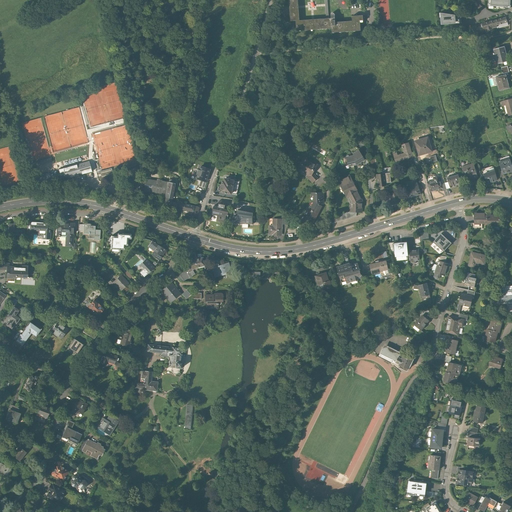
[(291,0),(293,20),(298,20),(299,30),(335,28),(335,32),(363,30),(363,20),(366,20),(366,15),(355,16),(355,21),(338,22),(337,13),(337,12),(336,11),(335,11),(335,12),(334,12),(334,13),(334,18),(331,18),(329,19),(302,20),(300,0),(291,0)]
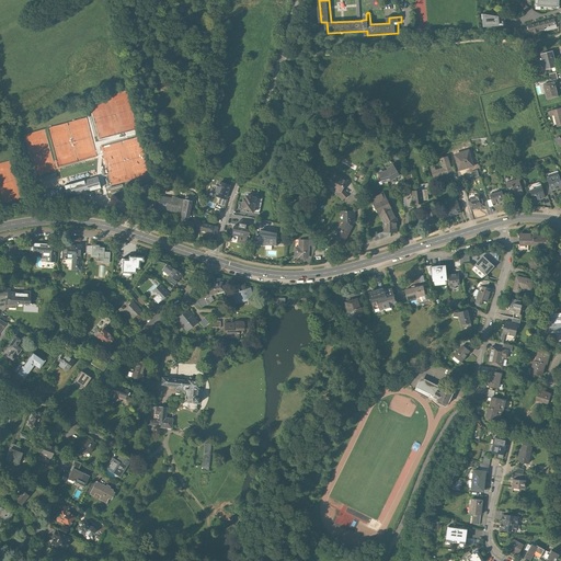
[(531,7),(527,3),(522,10),(524,12),(526,10),(528,11),(531,7)]
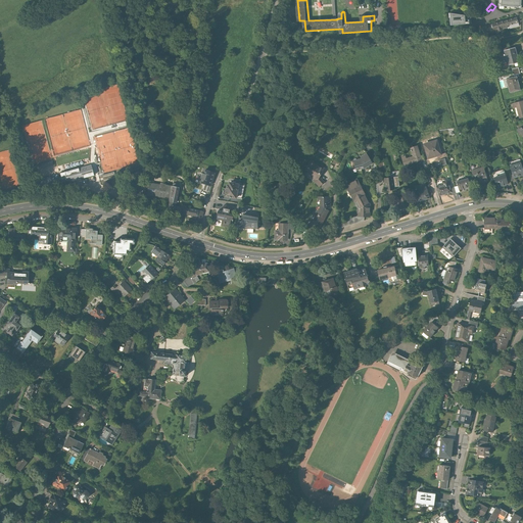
[(470,15),(452,12),(453,25),(474,24),(473,17),(471,17),(470,15)]
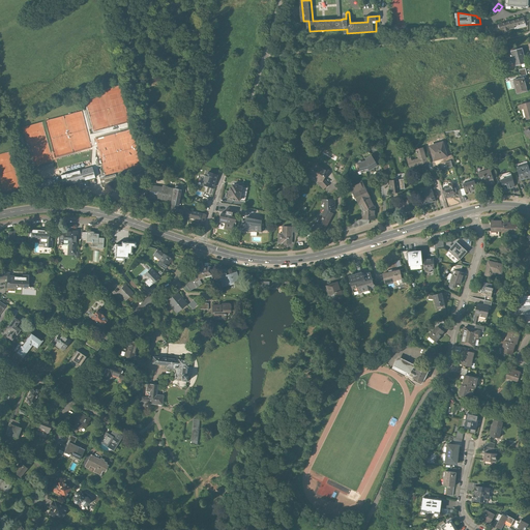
[(527,16),(502,23),(504,30),(518,26),(517,24),(529,21),(527,16)]
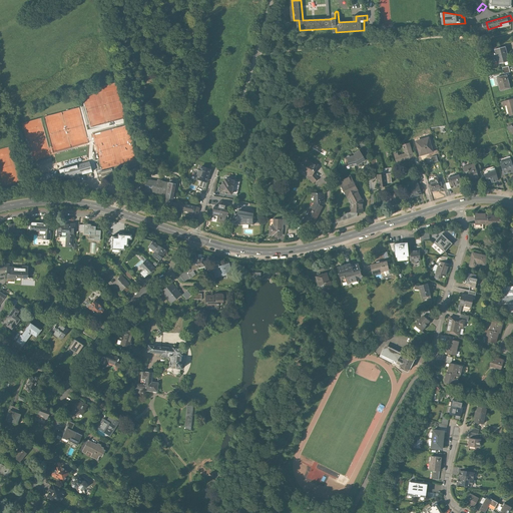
[(494,50),(496,57),(507,54),(505,47),(494,50)]
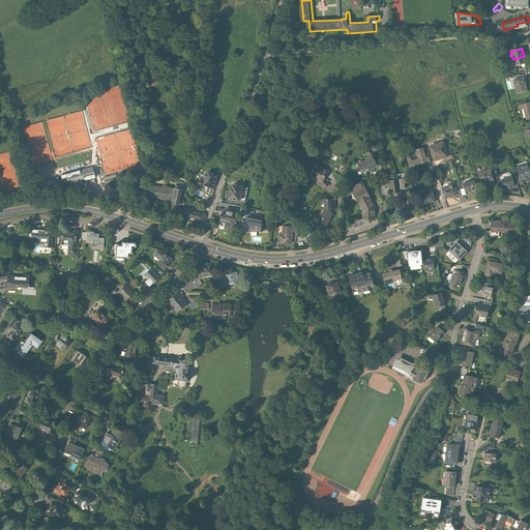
[(526,63),(524,56),(512,59),(514,66),(517,65),(525,63),(526,63)]
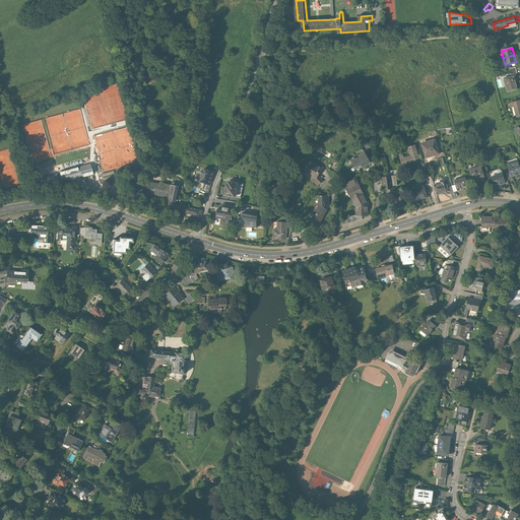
[(515,67),(509,68),(511,75),(517,73),(515,67)]
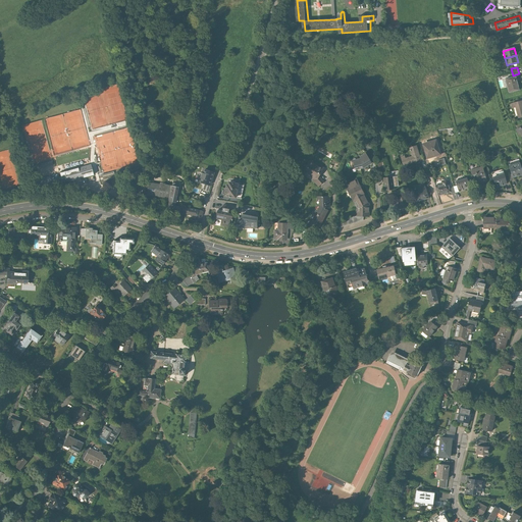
[(516,76),(506,80),(509,93),(519,91),(516,76)]
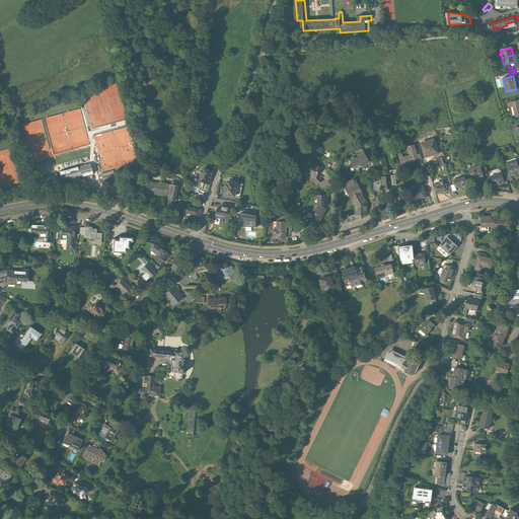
[(518,100),(508,103),(509,107),(513,106),(515,117),(518,116),(518,100)]
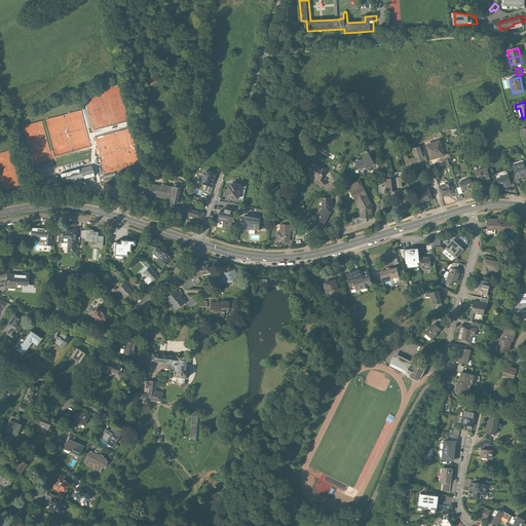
[(440,140),(425,145),(430,159),(445,155),(440,140)]
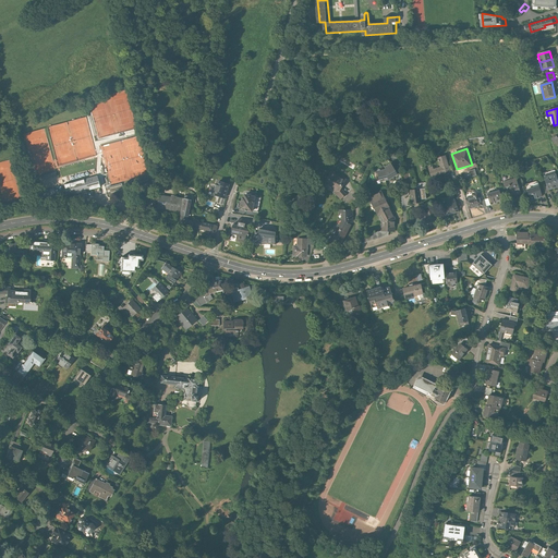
[(449,167),(445,155),(438,157),(440,167),(433,169),(433,167),(428,168),(432,177),(450,171),(449,167)]
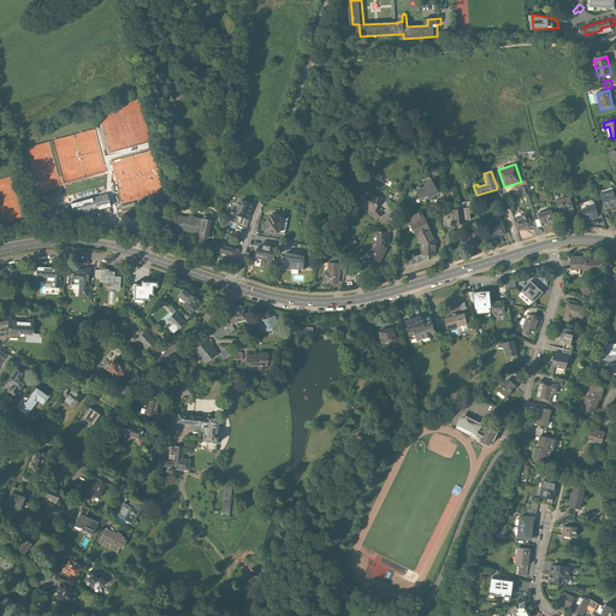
[(432,179),(426,183),(427,185),(425,187),(416,188),(419,200),(430,197),(439,193),(432,179)]
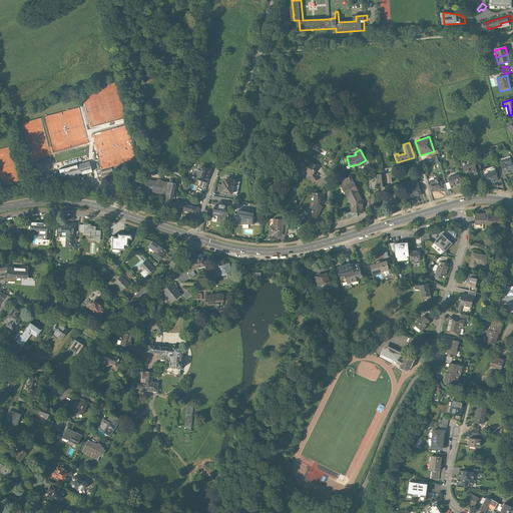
[(310,173),(312,177),(317,171),(322,163),(308,155),(301,166),(304,167),(304,166),(311,170),(310,173)]
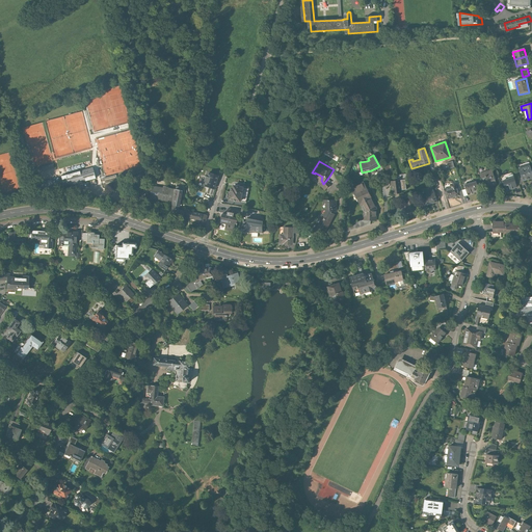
[(531,174),(530,166),(519,169),(522,178),(523,181),(531,178),(531,174)]
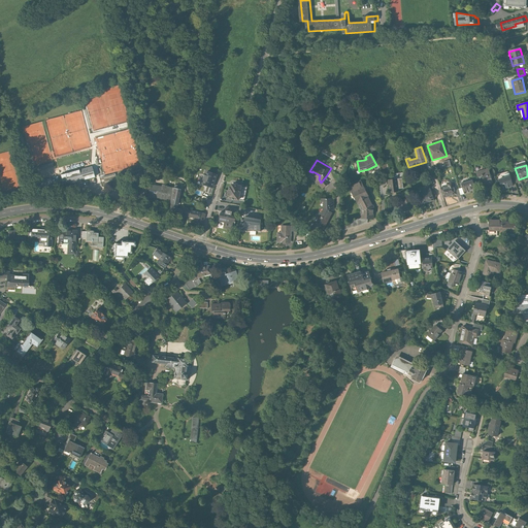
[(85,178),(98,175),(95,166),(83,170),(85,177),(85,178)]
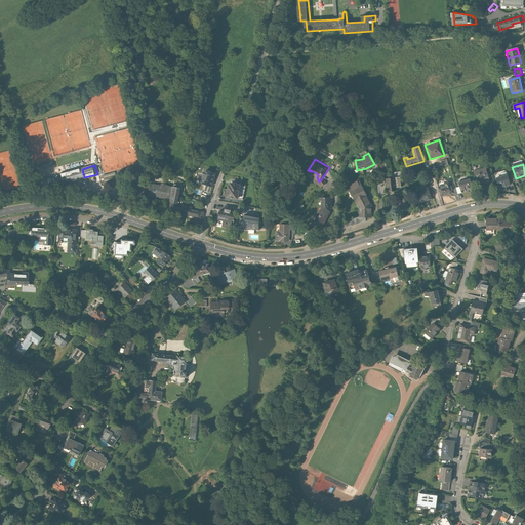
[(82,167),(63,172),(66,182),(84,176),(82,169),(82,167)]
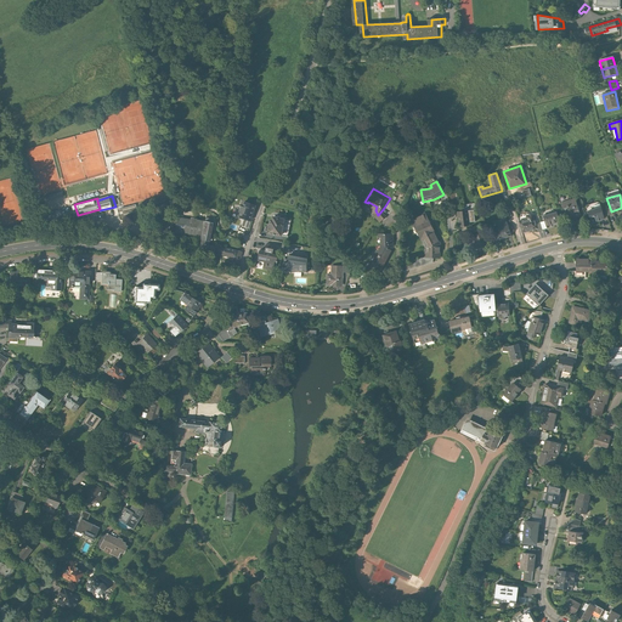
[(576,198),(561,202),(564,208),(567,207),(571,218),(581,215),(576,198)]
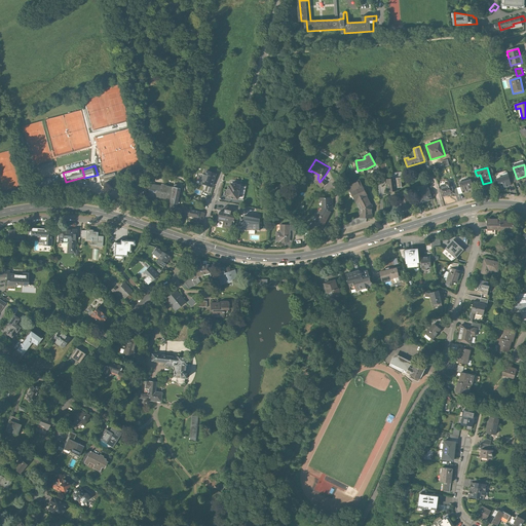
[(213,185),(217,173),(208,170),(207,174),(204,173),(203,178),(205,178),(203,182),(213,185)]
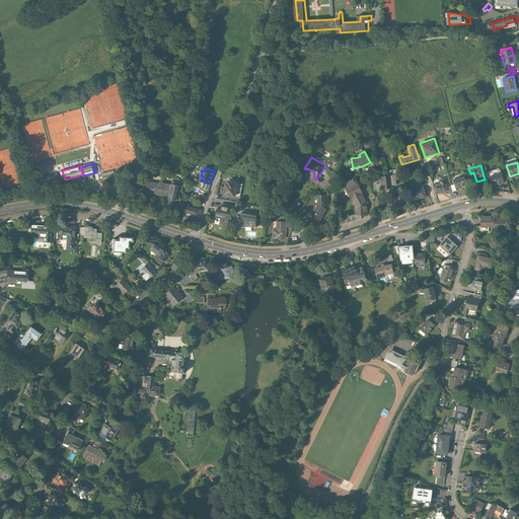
[(497,174),(491,176),(494,187),(501,184),(500,183),(504,182),(503,179),(501,172),(497,173),(497,174)]
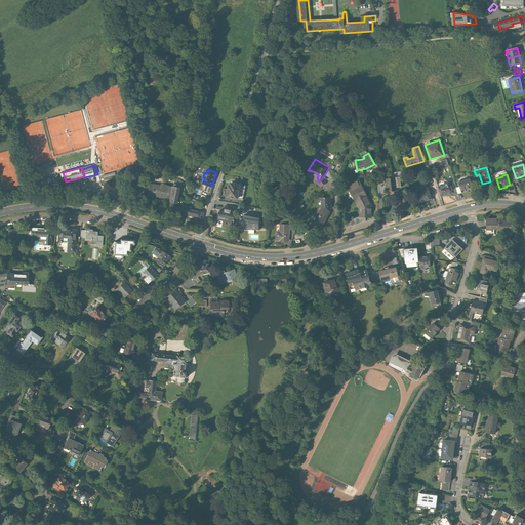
[(328,182),(324,175),(319,182),(323,186),(328,182)]
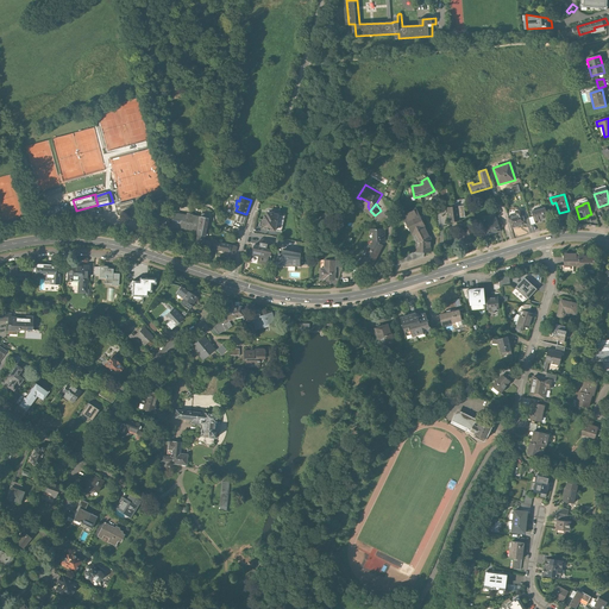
[(449,207),(450,223),(459,220),(459,218),(457,206),(454,207),(449,207)]
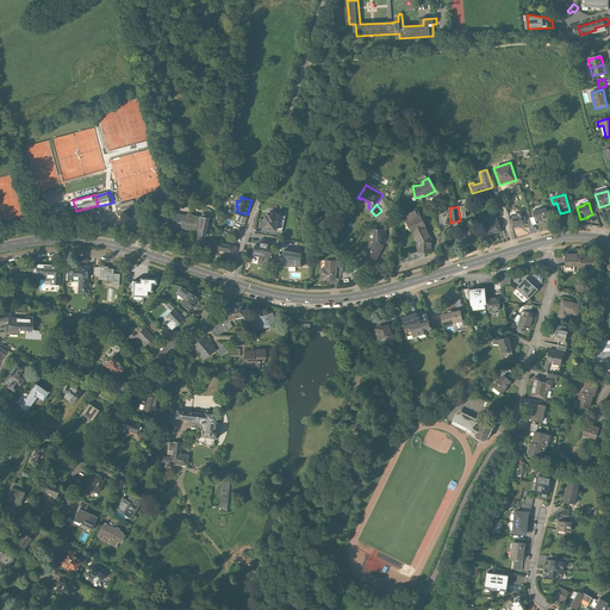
[(403,216),(412,234),(425,226),(416,209),(403,216)]
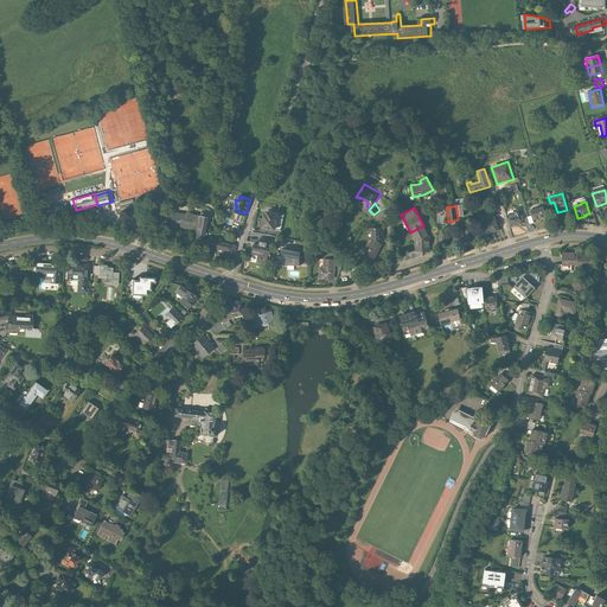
[(543,208),(530,211),(531,216),(532,219),(545,217),(543,208)]
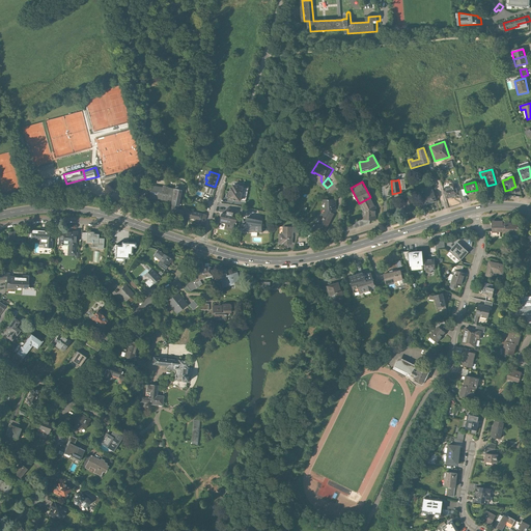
[(455,183),(449,184),(450,187),(443,189),(445,195),(447,195),(448,198),(458,195),(457,191),(455,183)]
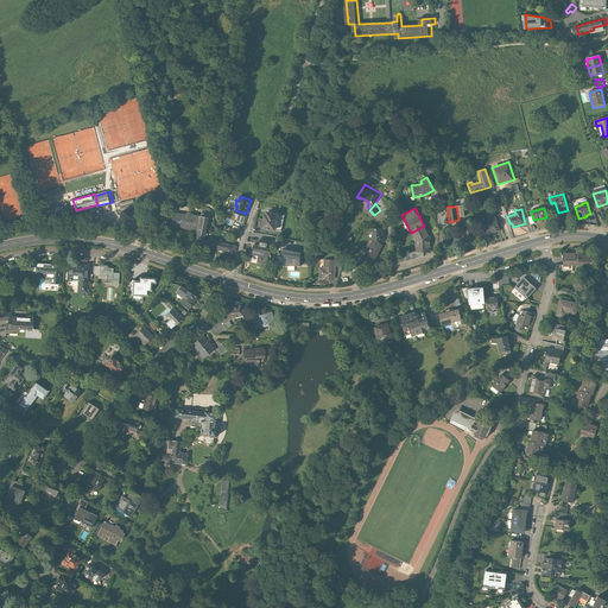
[(189,213),(176,210),(175,220),(173,227),(200,232),(203,214),(189,211),(189,213)]
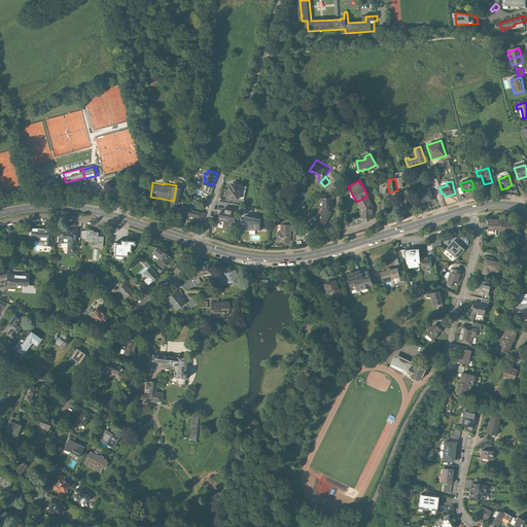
[(245,185),(234,183),(234,186),(233,186),(230,198),(242,201),(245,185)]
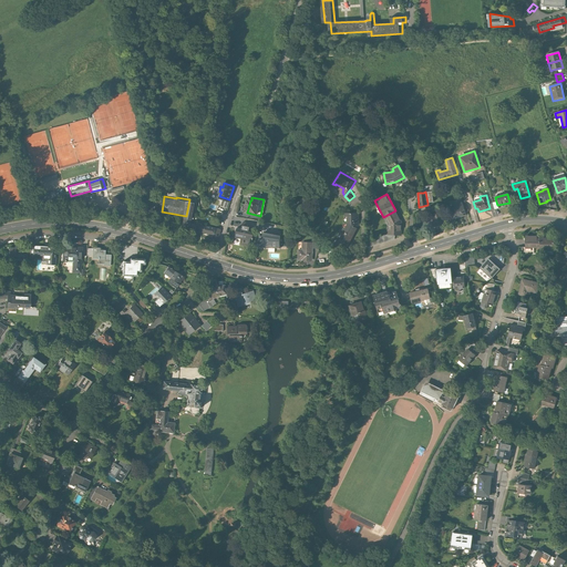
[(196,202),(189,199),(186,216),(193,217),(196,202)]
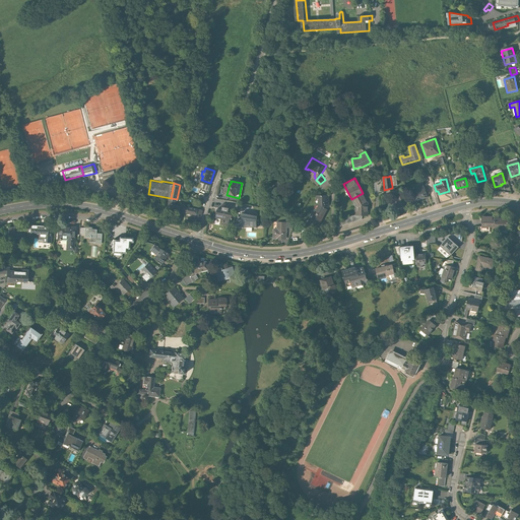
[(423,183),(414,185),(416,190),(412,191),(414,200),(427,197),(423,183)]
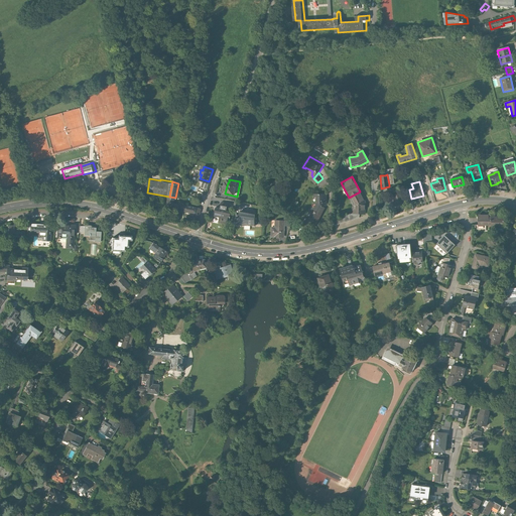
[(365,202),(360,191),(349,198),(353,206),(353,214),(359,215),(364,215),(365,202)]
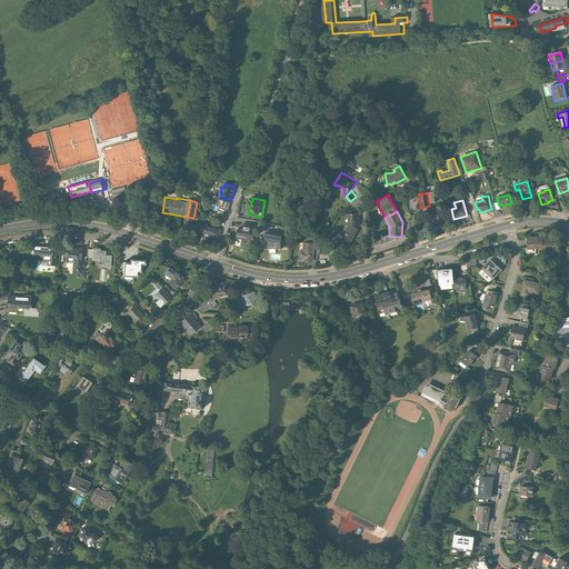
[(442,212),(432,216),(436,228),(447,225),(442,212)]
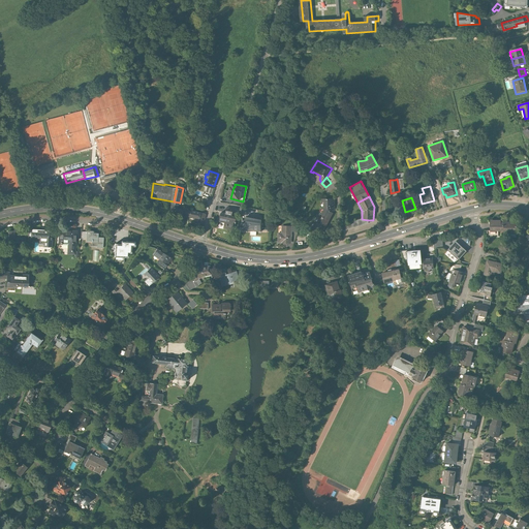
[(321,210),(317,216),(329,221),(334,212),(334,200),(321,200),(321,210)]
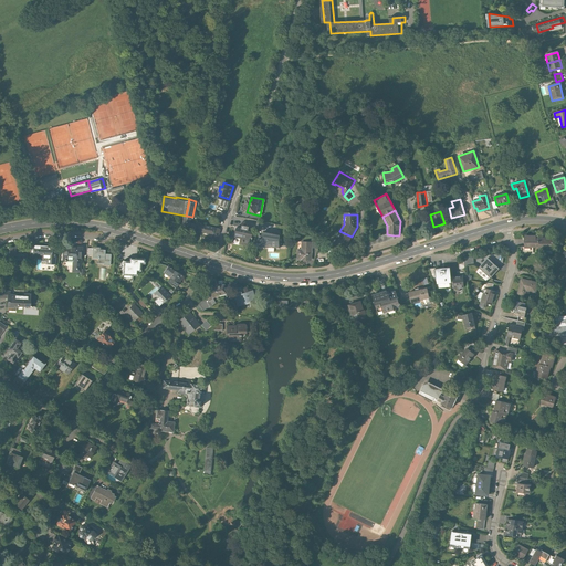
[(192,217),(186,216),(184,224),(216,231),(217,227),(217,226),(191,220),(192,217)]
